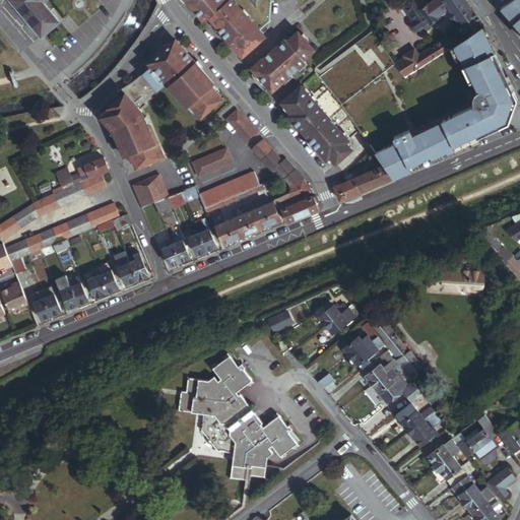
[(11,0),(12,0),(44,39),(61,24),(44,3),(47,0),(11,0)]
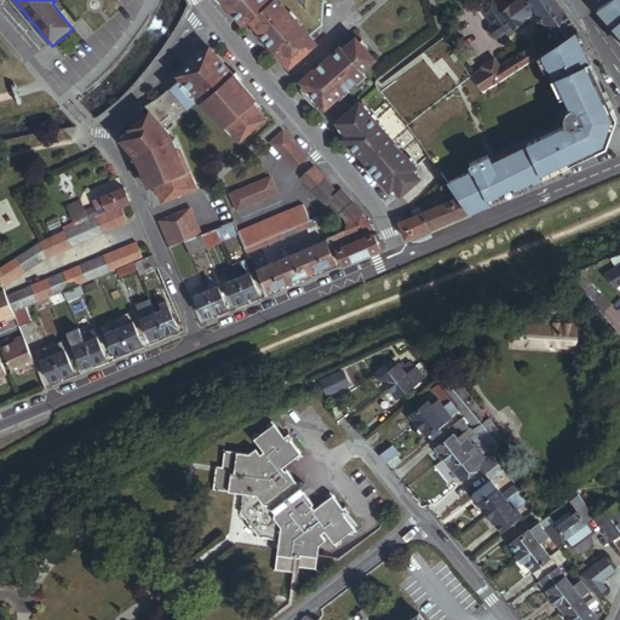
[(218,0),(241,29),(247,24),(280,61),(291,50),(305,35),(322,17),(323,0),(218,0)]
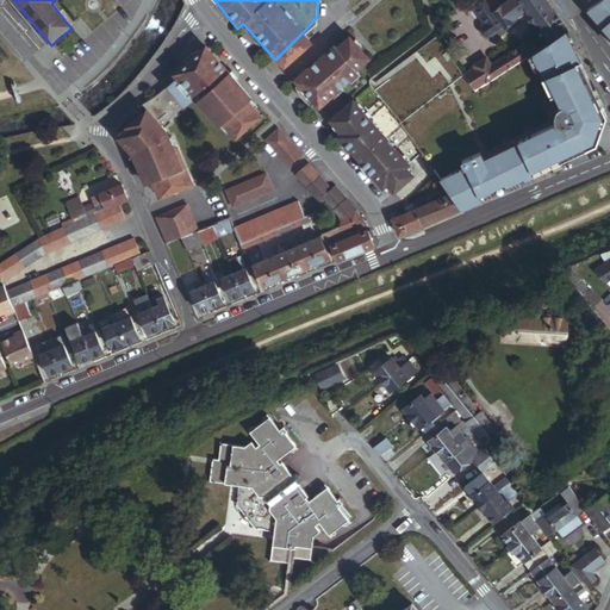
[(520,23),(523,19),(524,20),(528,18),(528,17),(531,17),(530,22),(533,25),(535,24),(554,11),(546,0),(511,0),(505,6),(496,12),(490,5),(486,0),(484,0),(473,7),(487,27),(485,29),(484,31),(484,35),(484,36),(485,38),(489,41),(493,42),(495,41),(520,23)]
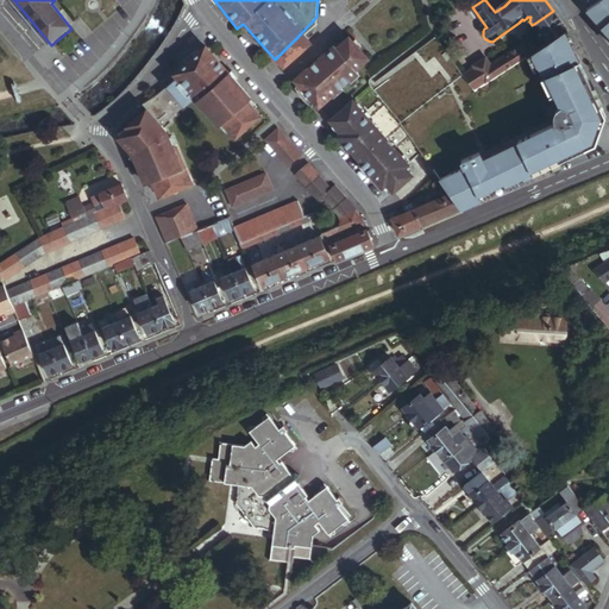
[(495,12),(504,6),(500,0),(495,0),(489,5),(495,12)]
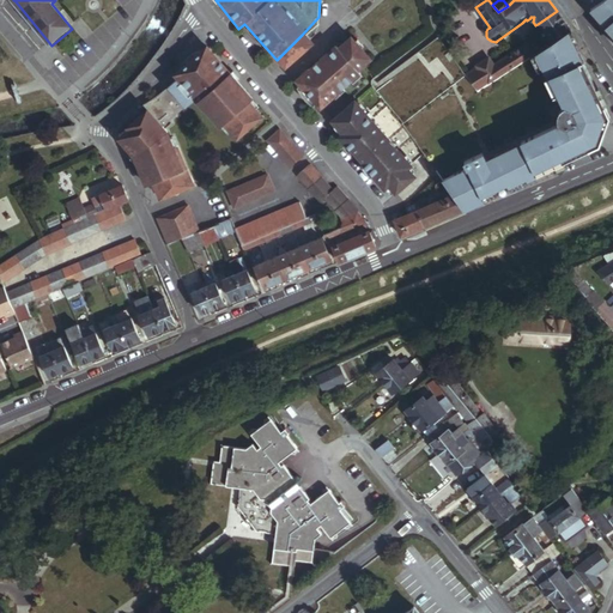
[(612,0),(604,0),(592,10),(600,18),(604,16),(611,23),(607,26),(612,32),(612,0)]
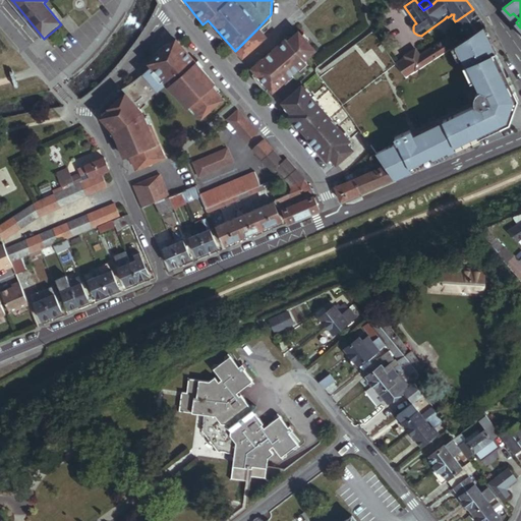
[(464,31),(479,18),(473,9),(457,20),(464,31)]
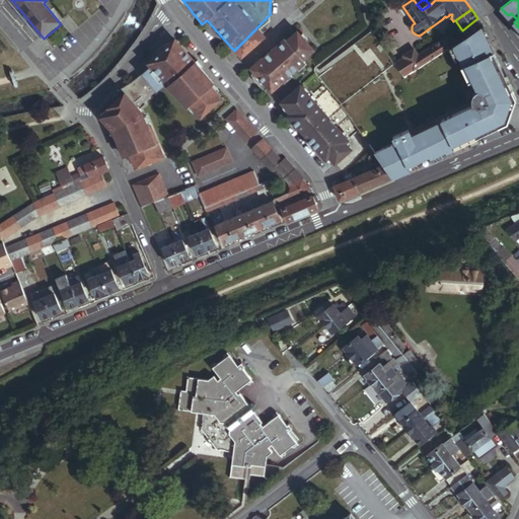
[(262,40),(260,35),(260,31),(270,22),(270,14),(255,29),(243,42),(249,50),(262,40)]
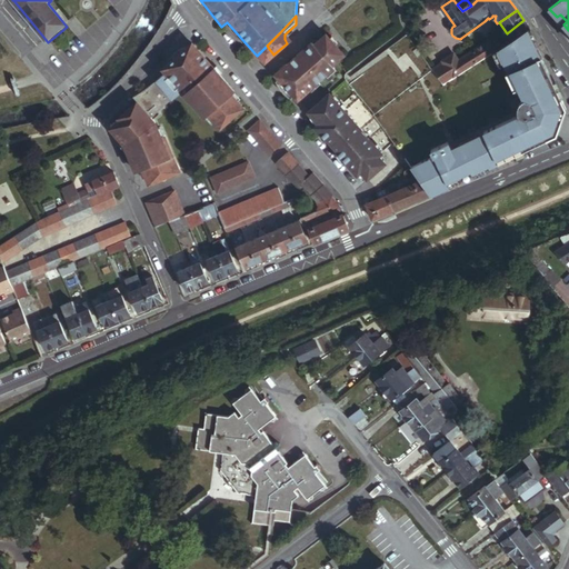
[(512,41),(528,30),(530,29),(523,20),(507,33),(512,41)]
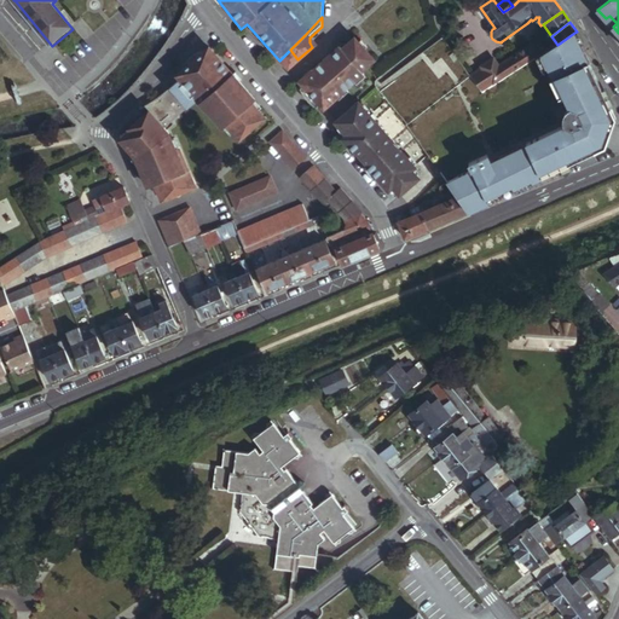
[(605,150),(615,121),(574,33),(557,45),(543,56),(538,59),(532,64),(528,67),(520,73),(507,82),(496,92),(484,99),(473,85),(409,134),(458,200),(469,213),(533,185),(533,184),(605,150)]
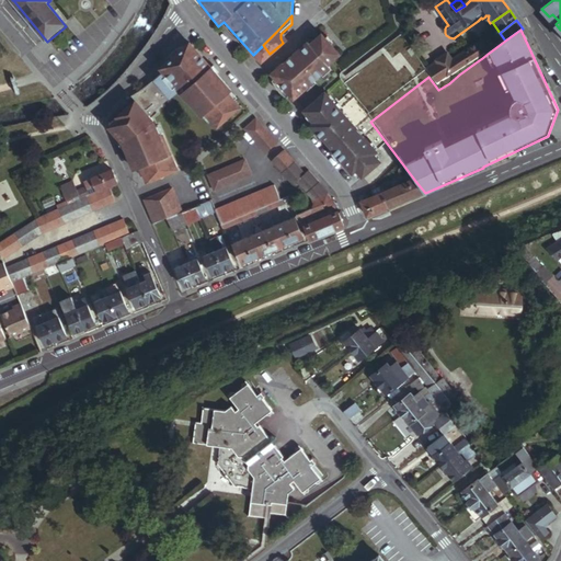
[(366,117),(425,73),(401,36),(346,76),(340,68),(336,70),(339,73),(338,75),(336,78),(338,83),(366,117)]
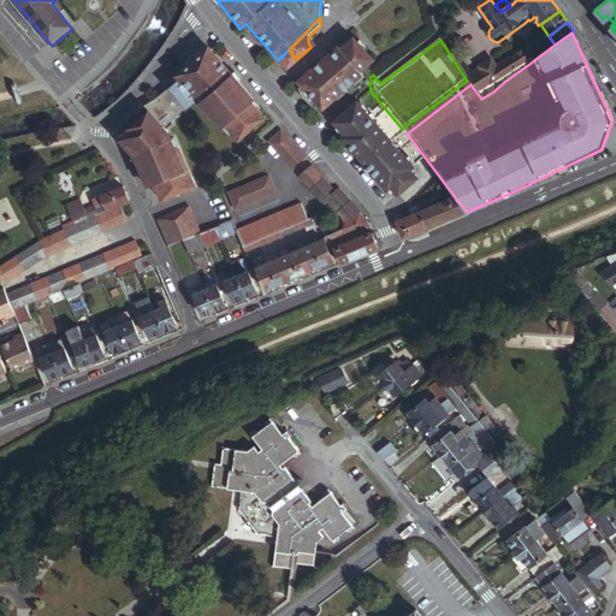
[(357,72),(369,61),(351,41),(339,51),(337,48),(302,78),(306,83),(301,87),(300,88),(298,89),(302,96),(309,105),(313,108),(318,105),(323,101),(326,106),(360,76),(357,72)]
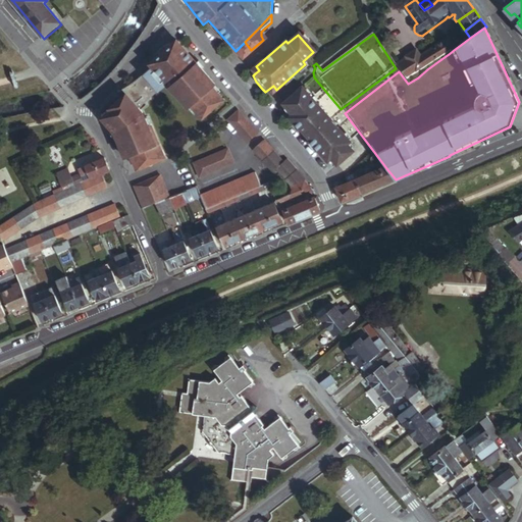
[(445,49),(451,45),(454,42),(451,38),(432,52),(435,56),(441,51),(446,56),(449,54),(445,49)]
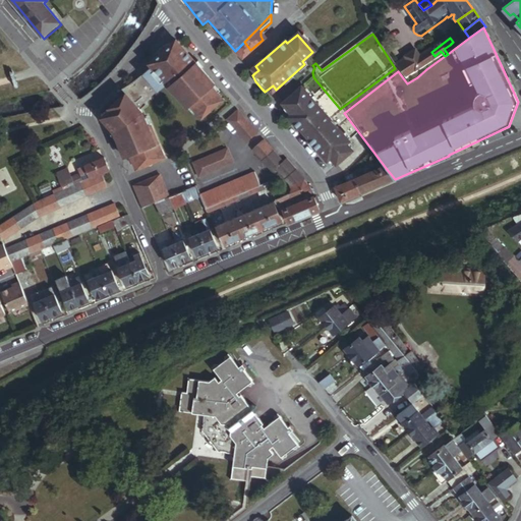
[(215,85),(177,42),(172,45),(155,61),(151,64),(153,68),(141,76),(122,91),(126,95),(138,109),(167,84),(190,111),(193,109),(201,118),(223,100),(212,89),(215,85)]
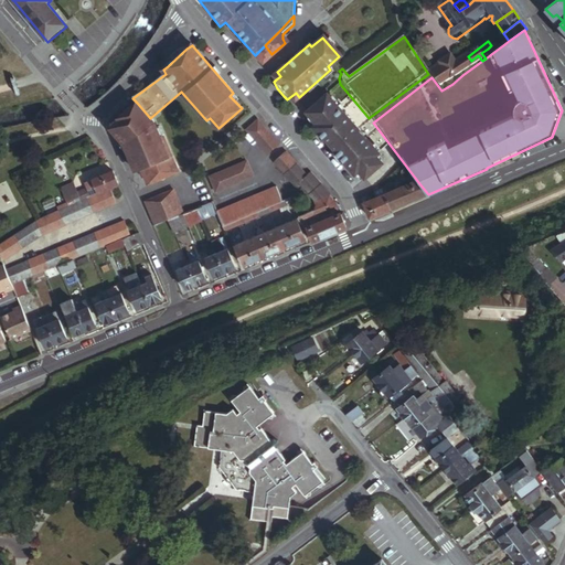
[(272,54),(265,45),(255,55),(262,63),(272,54)]
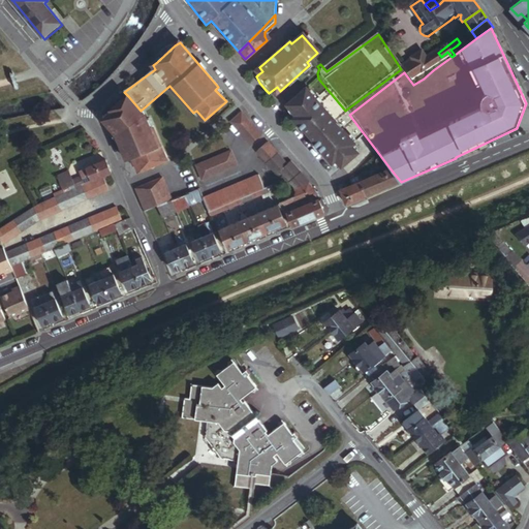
[(157,62),(175,45),(173,45),(165,49),(159,55),(156,60),(157,62)]
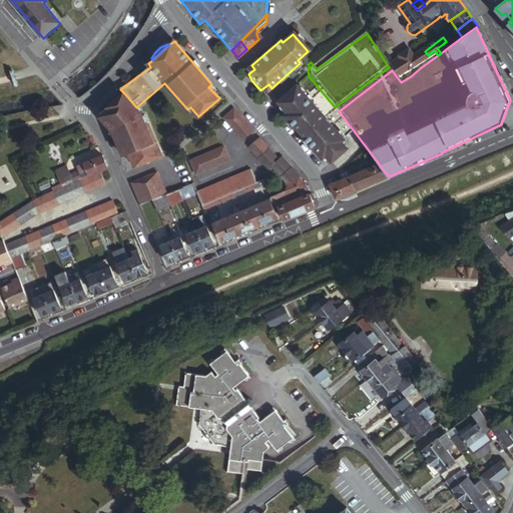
[(445,47),(443,44),(437,48),(441,53),(446,49),(445,47)]
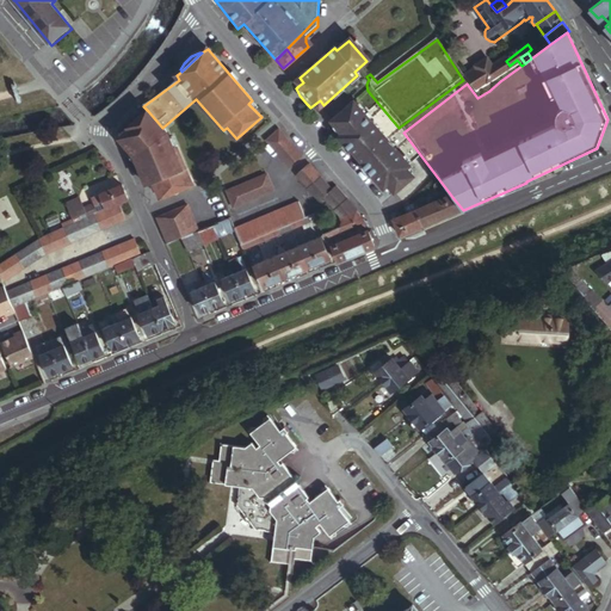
[(522,66),(517,60),(510,66),(513,72),(522,66)]
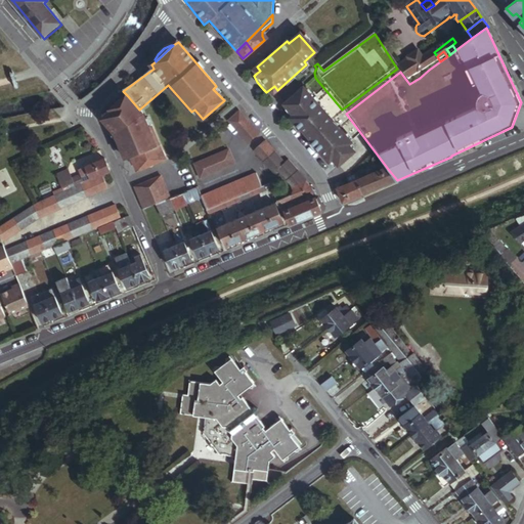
[(440,61),(437,56),(434,52),(423,60),(429,70),(440,61)]
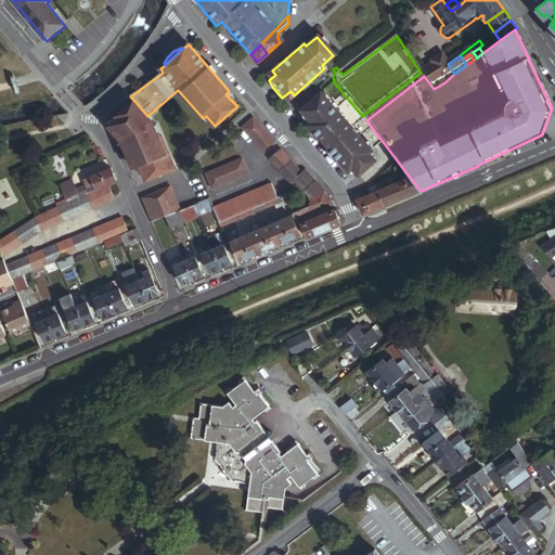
[(448,64),(443,60),(433,67),(435,68),(444,82),(454,74),(448,64)]
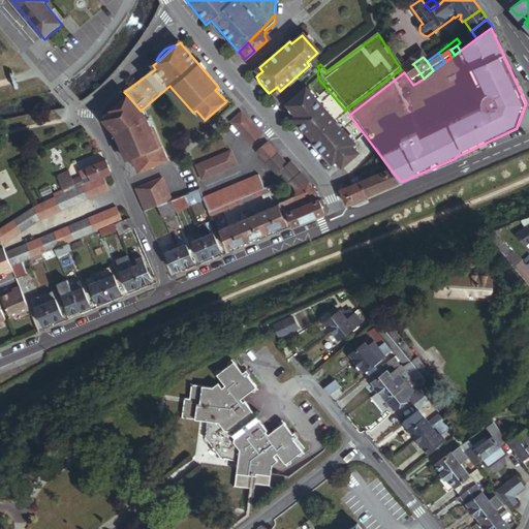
[(424,79),(414,65),(404,72),(413,85),(424,79)]
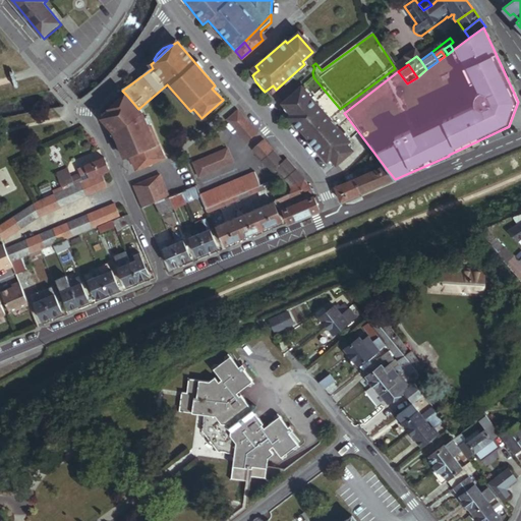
[(344,113),(398,71),(395,68),(340,109),(344,113)]
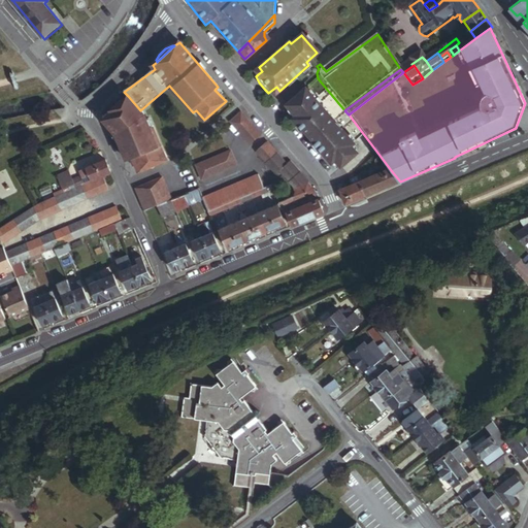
[(354,143),(305,88),(286,105),(295,117),(292,120),(331,164),(335,161),(341,167),(358,154),(352,145),(354,143)]
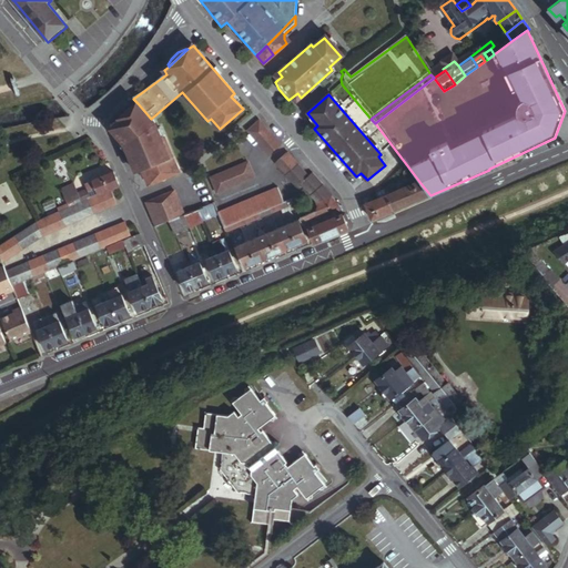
[(179,172),(163,134),(161,135),(155,125),(153,121),(151,119),(138,103),(122,115),(123,118),(113,127),(111,129),(112,131),(124,144),(135,172),(142,169),(148,185),(179,172)]
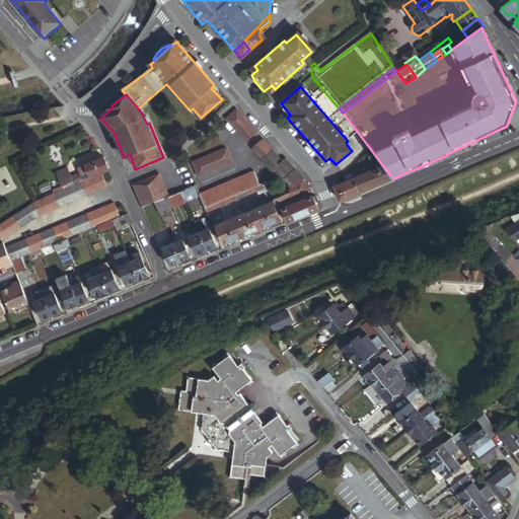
[(245,144),(256,135),(237,112),(226,122),(245,144)]
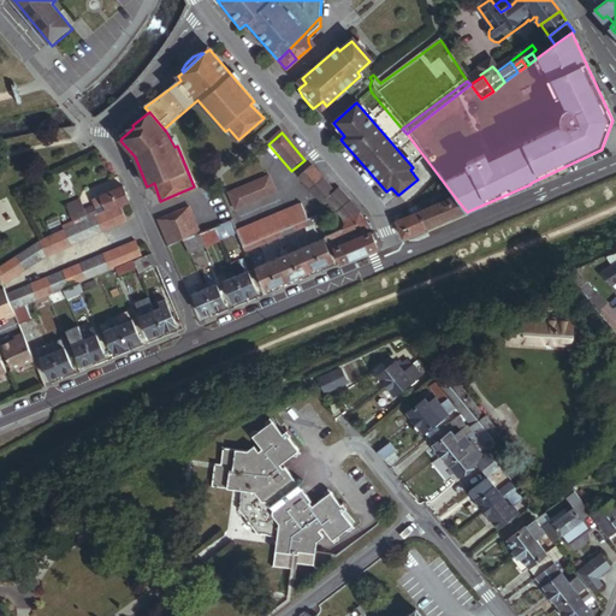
[(335,194),(312,167),(298,178),(314,195),(323,206),(327,202),(338,215),(351,205),(339,190),(335,194)]
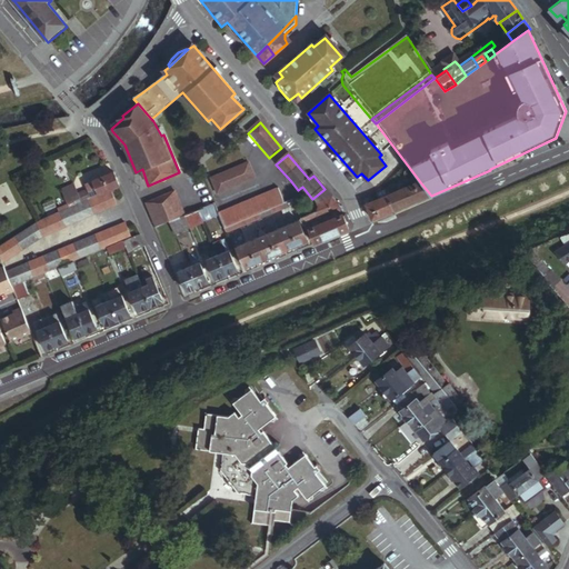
[(255,179),(248,165),(211,180),(217,195),(255,179)]
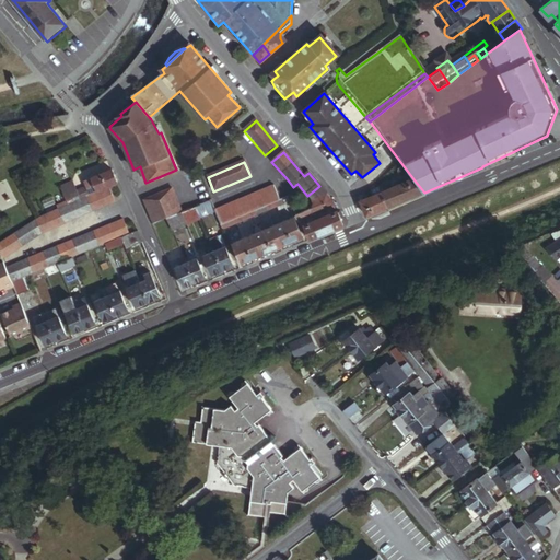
[(109,187),(118,184),(113,170),(86,182),(89,187),(78,193),(65,198),(68,206),(72,203),(80,200),(86,197),(95,194),(102,190),(109,187)]
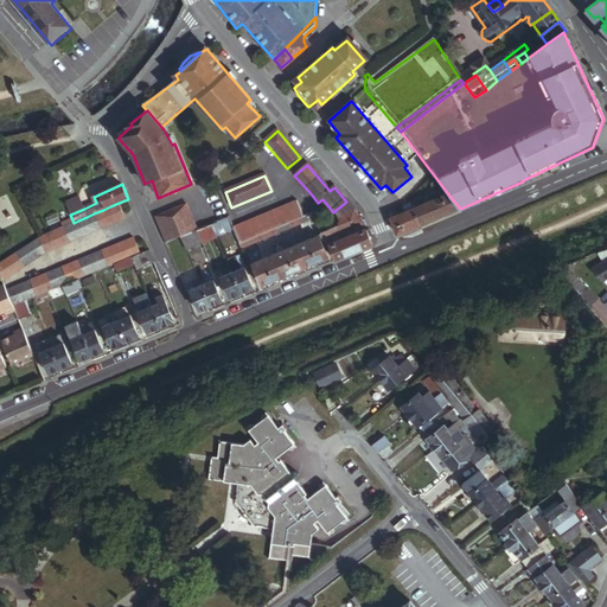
[(460,209),(449,196),(414,210),(420,225),(460,209)]
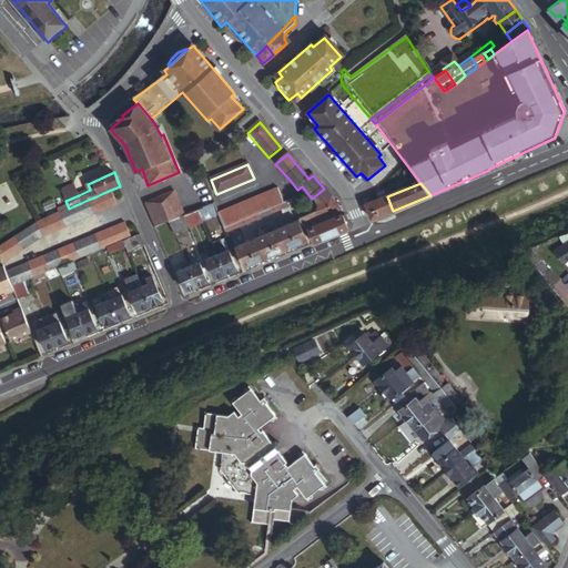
[(79,195),(74,185),(62,191),(66,201),(79,195)]
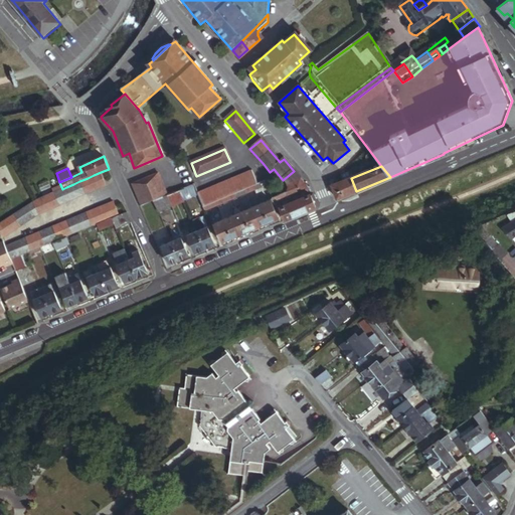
[(301,179),(294,171),(283,180),(288,185),(291,184),(300,180),(301,179)]
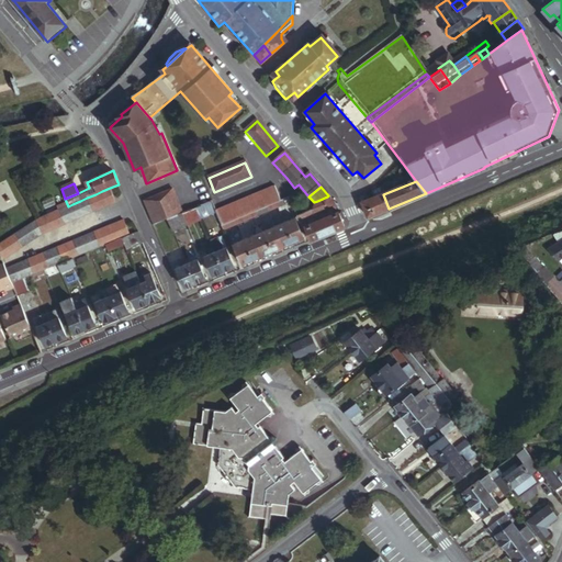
[(116,203),(110,188),(102,191),(109,206),(116,203)]
